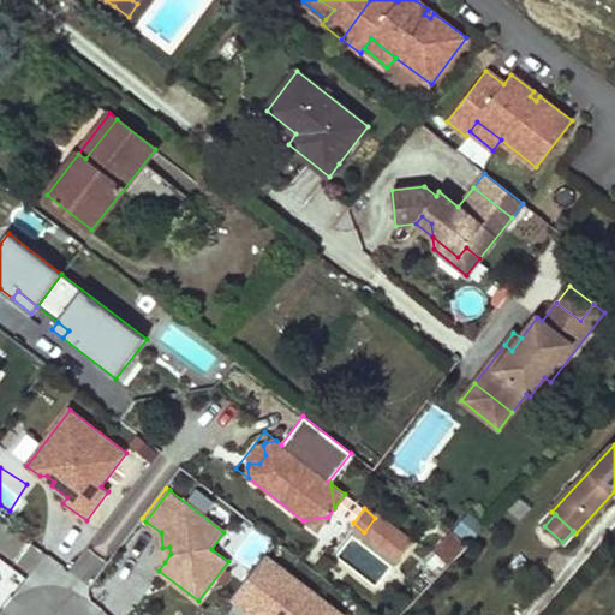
[(328,517),(303,520),(317,531),(328,517)]
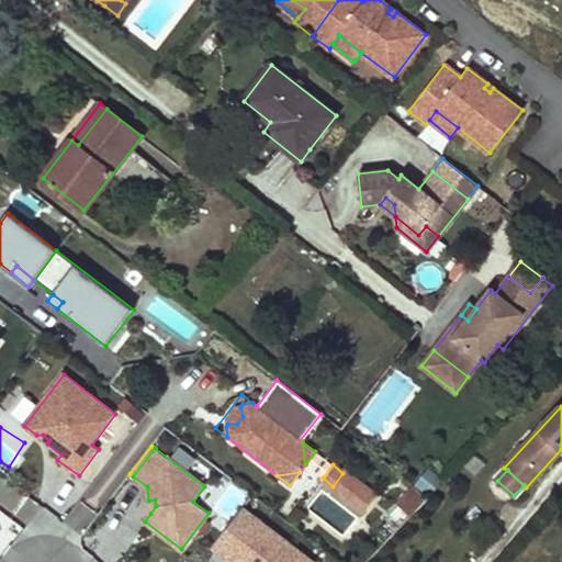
[(372,495),(343,473),(333,486),(362,508),(372,495)]
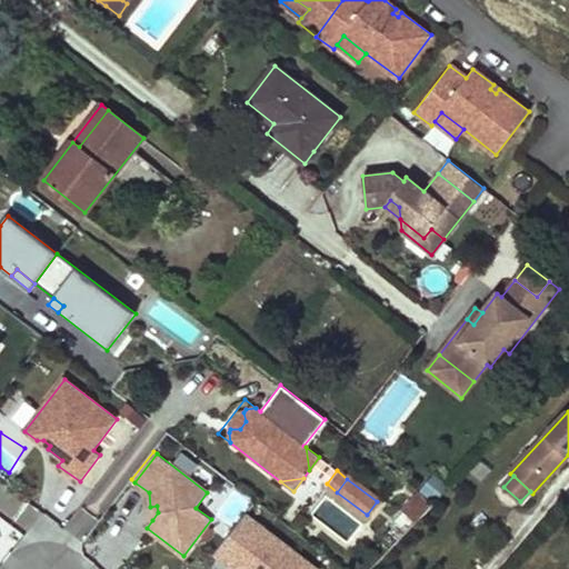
[(415,489),(401,509),(418,520),(431,500),(415,489)]
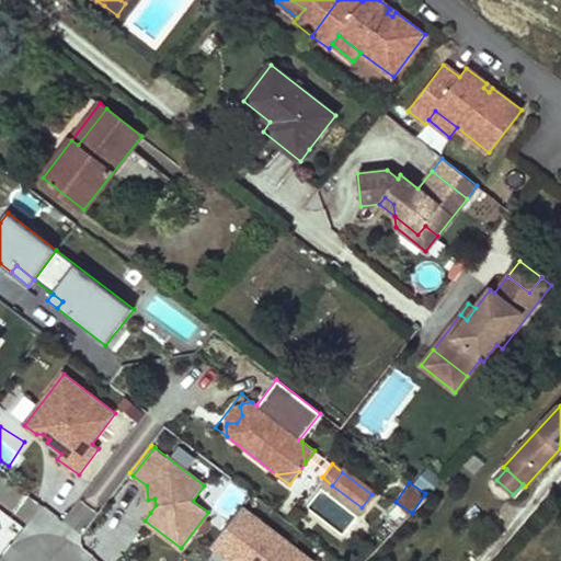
[(311,560),(241,507),(212,545),(231,560),(311,560)]
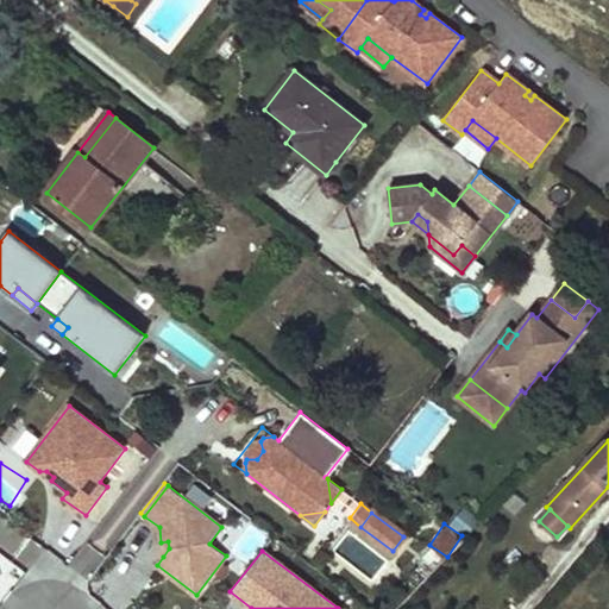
[(415,572),(424,581),(434,570),(426,562),(415,572)]
